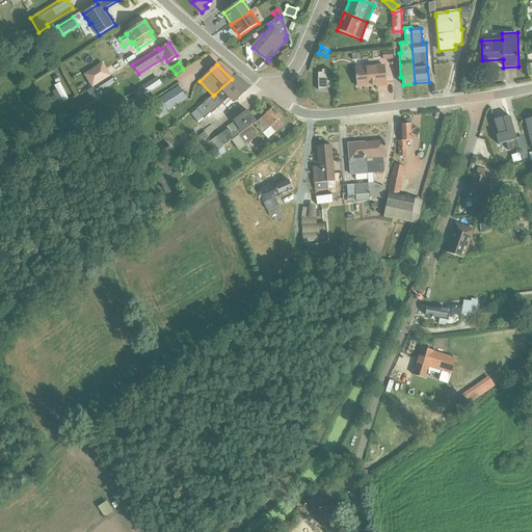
[(387,86),(384,65),(355,68),(356,87),(376,85),(376,87),(387,86)]
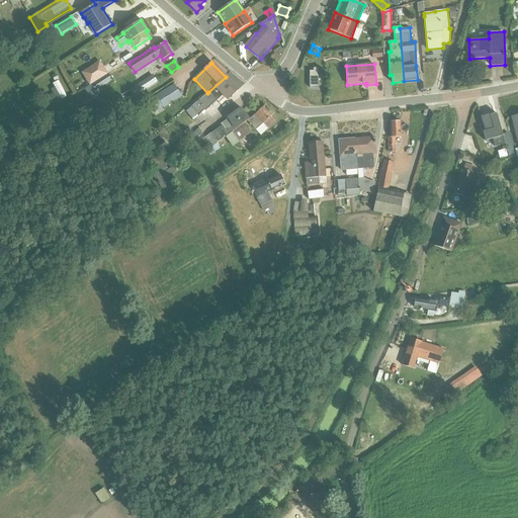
[(85,89),(91,98),(96,94),(96,93),(112,82),(107,74),(85,89)]
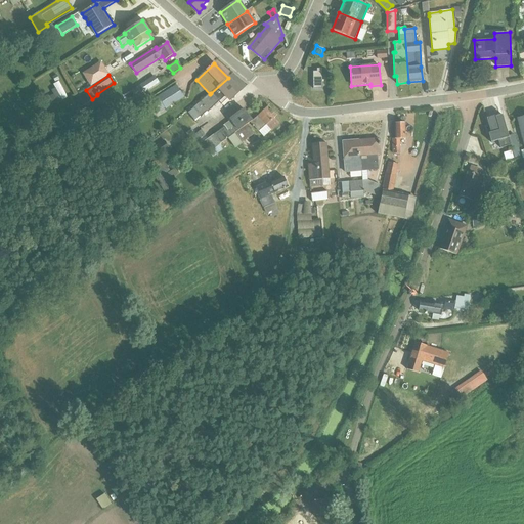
[(136,98),(160,83),(155,76),(131,91),(136,98)]
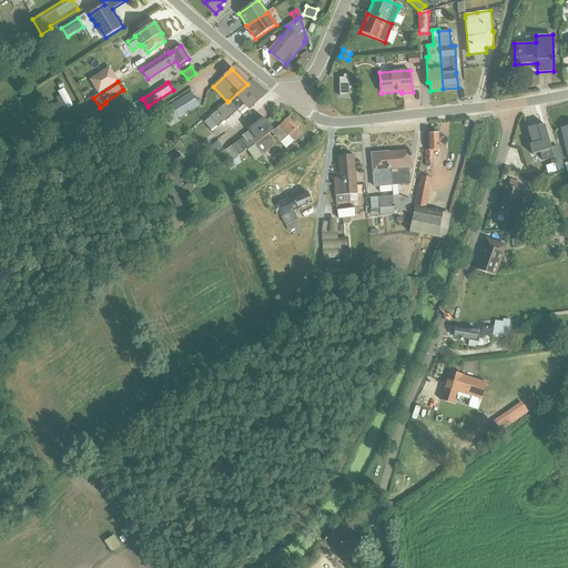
[(229,101),(237,110),(243,104),(249,111),(261,99),(260,98),(247,84),(229,101)]
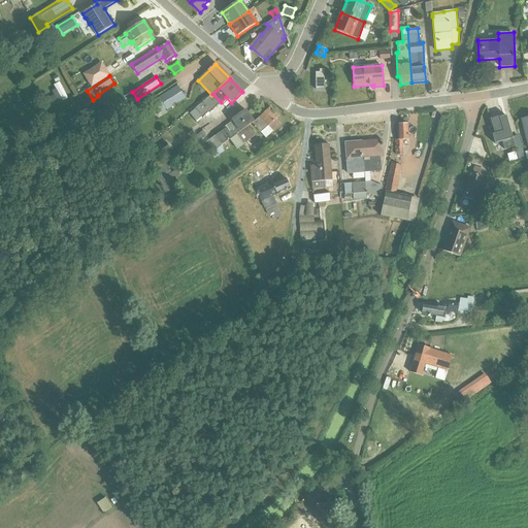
[(54,96),(48,98),(52,103),(56,100),(59,104),(68,99),(59,83),(54,86),(56,89),(52,92),(54,96)]
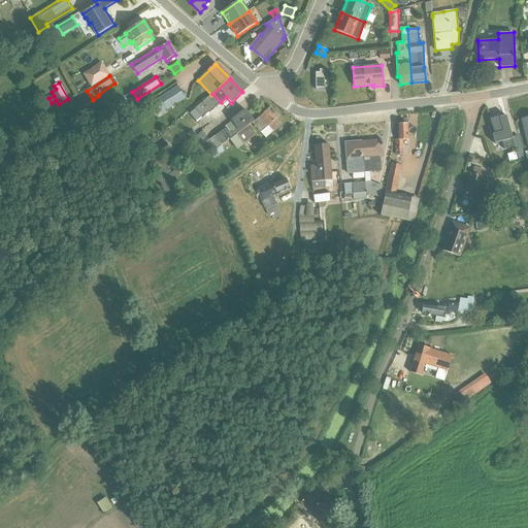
[(156,112),(157,113),(163,109),(164,111),(161,113),(162,117),(168,112),(167,110),(186,98),(187,95),(185,92),(182,92),(177,86),(150,103),(151,104),(149,105),(155,113),(156,112)]
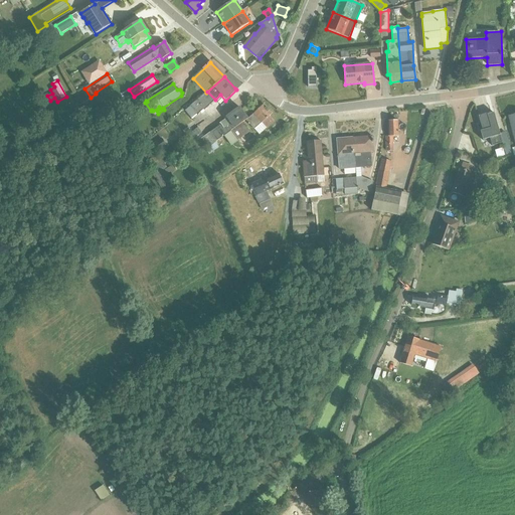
[(215,100),(207,92),(206,93),(184,111),(191,119),(196,115),(203,110),(204,110),(215,100)]
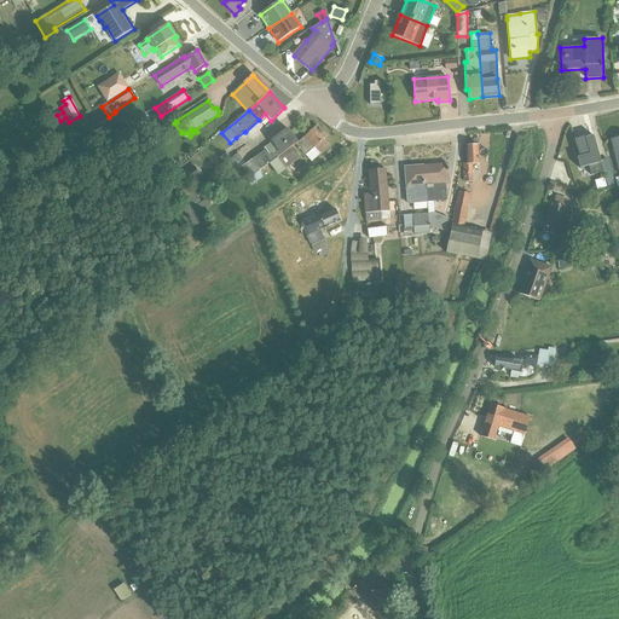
[(295,144),(312,162),(320,154),(329,146),(324,140),(327,137),(317,126),(298,143),(295,144)]
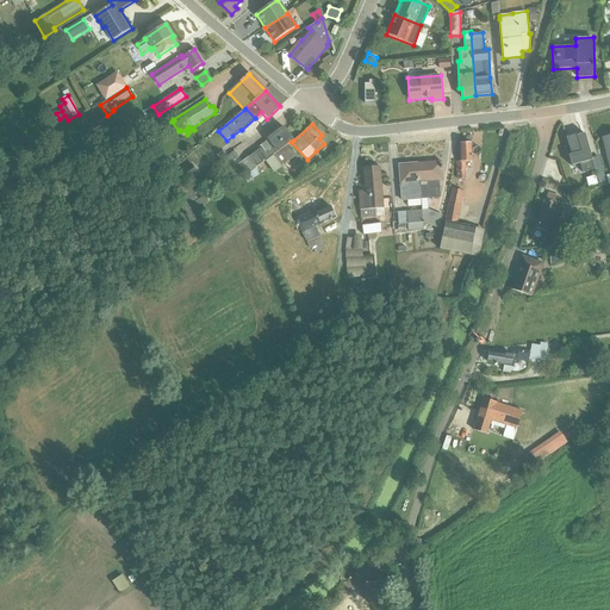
[(291,142),(293,141),(285,129),(284,128),(267,139),(268,139),(260,145),(261,148),(237,166),(223,174),(231,185),(266,161),(287,145),(291,142)]
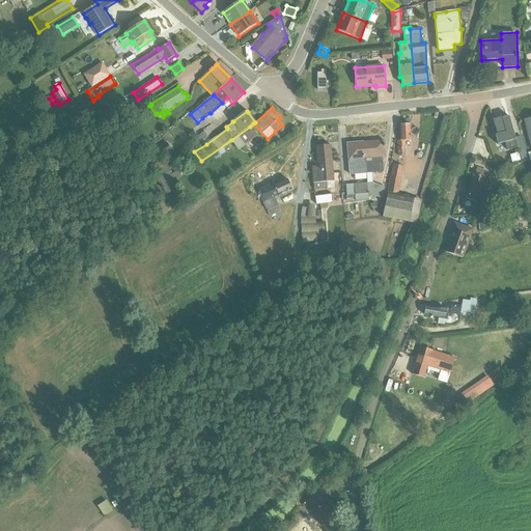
[(135,114),(127,120),(133,129),(141,123),(135,114)]
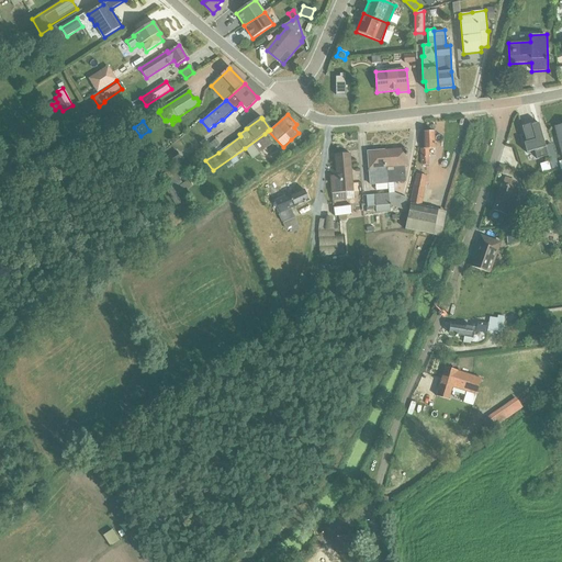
[(548,156),(546,146),(539,123),(532,125),(532,124),(523,127),(526,143),(524,144),(526,154),(535,152),(537,158),(548,156)]
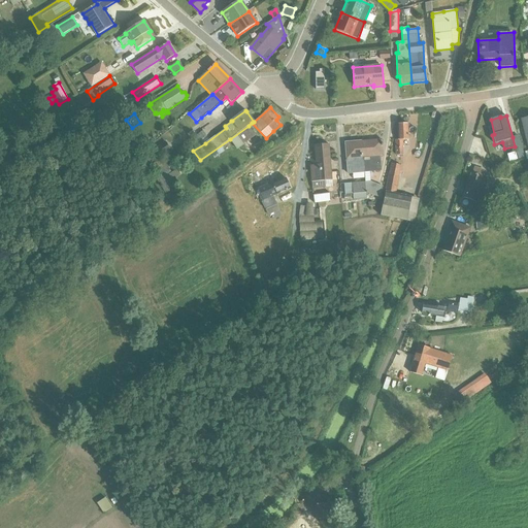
[(396,156),(403,155),(403,140),(408,140),(407,125),(397,125),(398,139),(395,140),(396,156)]
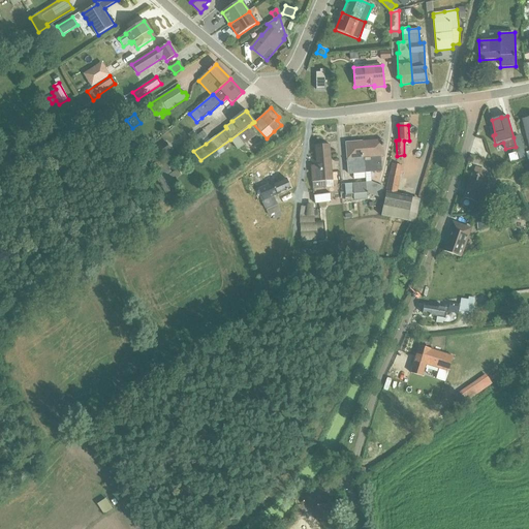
[(228,143),(222,147),(225,151),(231,146),(232,147),(235,146),(238,150),(256,135),(249,126),(230,139),(231,143),(229,144),(228,143)]
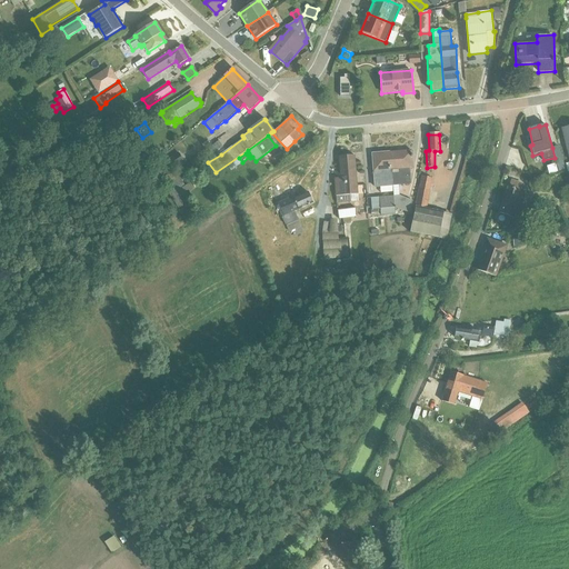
[(179,149),(187,143),(183,138),(175,145),(179,149)]
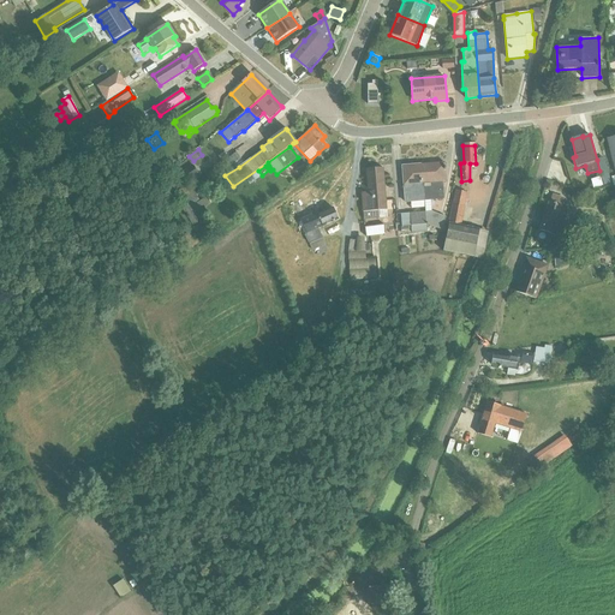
[(237,153),(224,161),(228,168),(240,159),(237,153)]
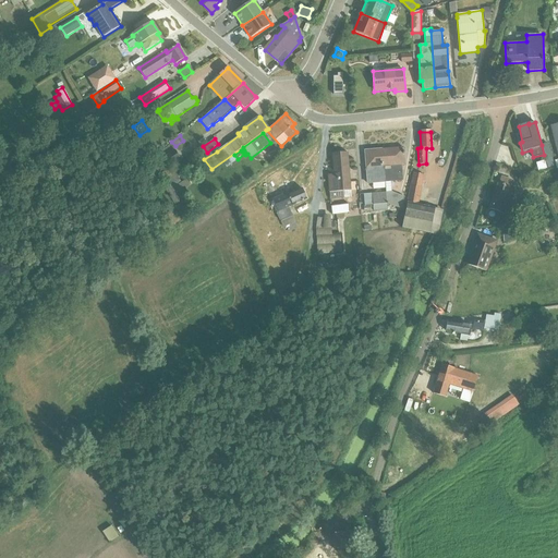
[(73,153),(81,148),(76,140),(69,143),(73,153)]
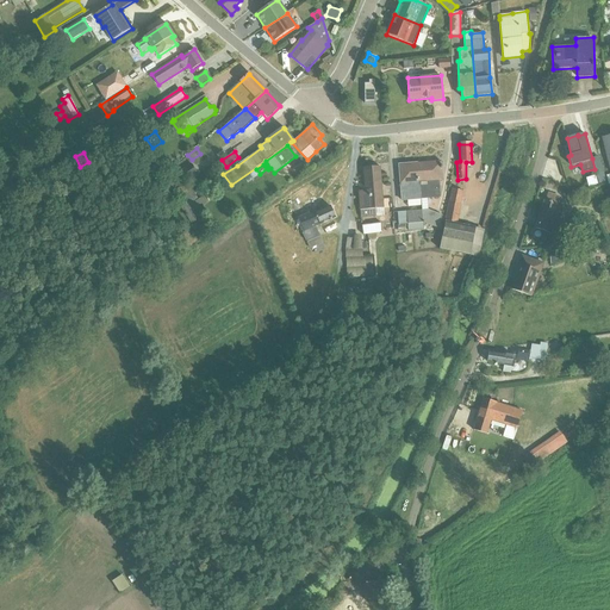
[(592,159),(595,169),(596,174),(603,172),(598,156),(592,159)]
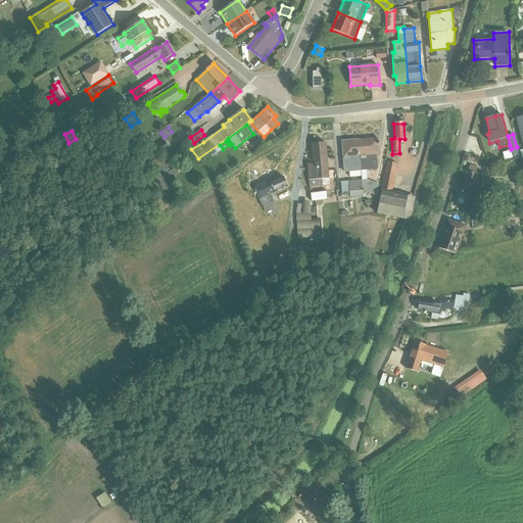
[(375,195),(379,185),(367,180),(367,171),(378,170),(377,155),(379,155),(378,139),(359,140),(362,177),(362,181),(363,191),(375,195)]
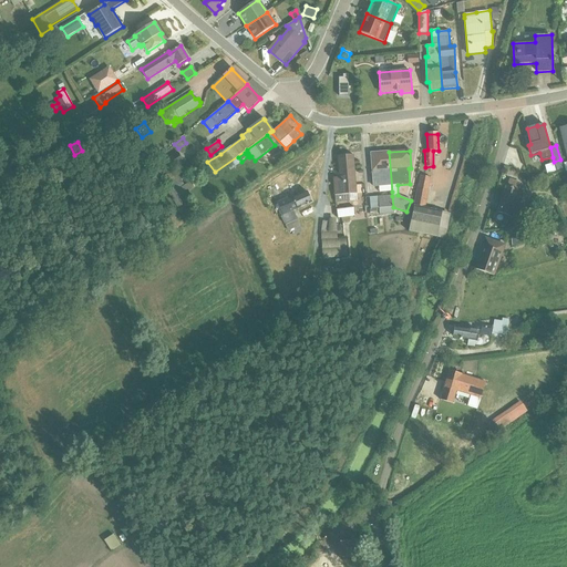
[(379,193),(392,192),(389,152),(371,154),(373,187),(379,187),(379,193)]
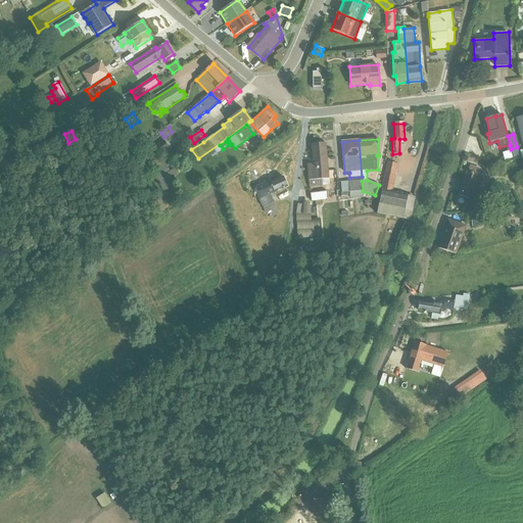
[(323,186),(322,179),(329,179),(326,143),(312,144),(313,163),(306,164),(308,181),(310,187),(323,186)]
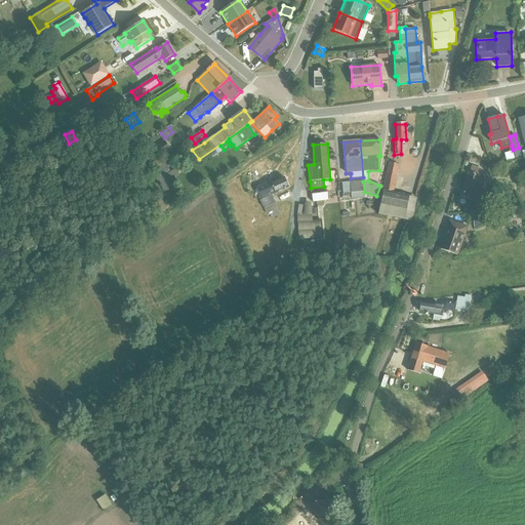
[(219,146),(209,153),(213,158),(224,151),(219,146)]
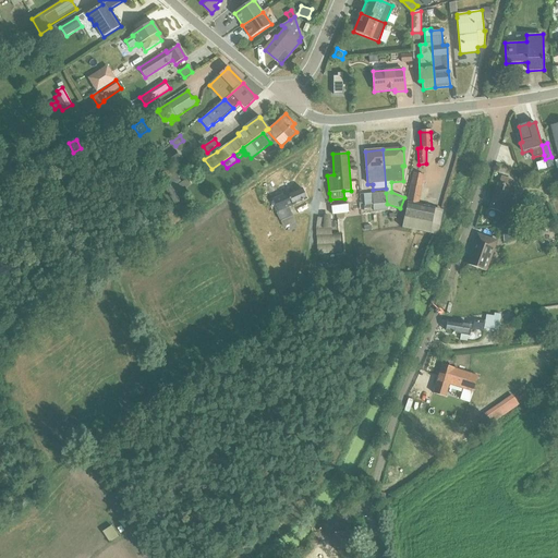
[(552,157),(545,159),(548,169),(555,167),(552,157)]
